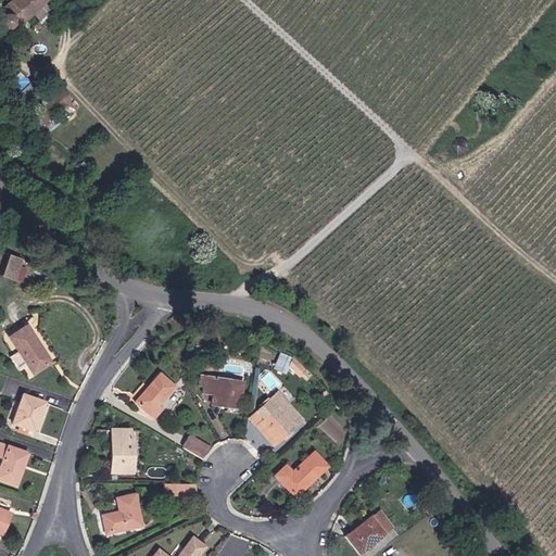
[(47,0),(12,0),(1,11),(5,17),(2,21),(8,26),(12,23),(17,28),(47,0)]
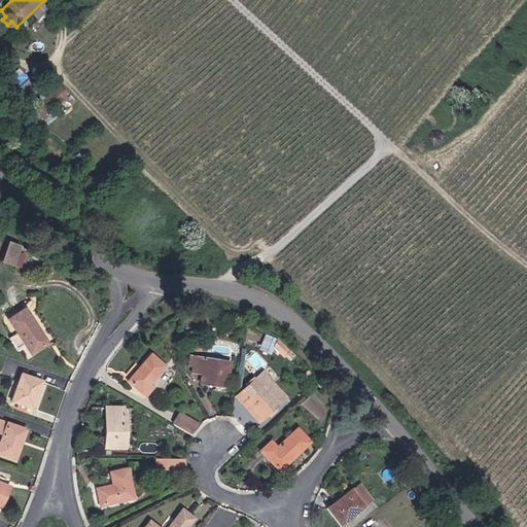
[(49,110),(71,90),(63,81),(40,102),(49,110)]
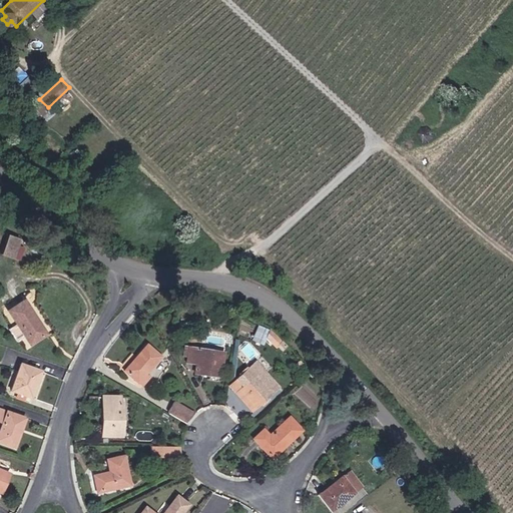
[(459,90),(462,84),(454,80),(451,86),(447,83),(437,103),(463,116),(472,97),(459,90)]
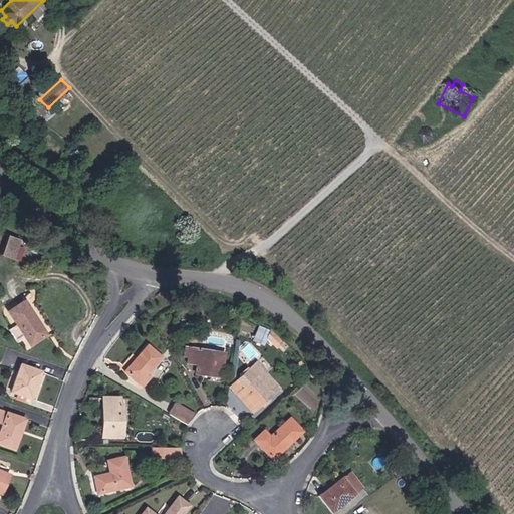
[(424,130),(421,134),(421,136),(422,138),(423,140),(427,142),(431,142),(433,140),(435,138),(435,133),(433,130),(430,129),(426,129),(424,130)]
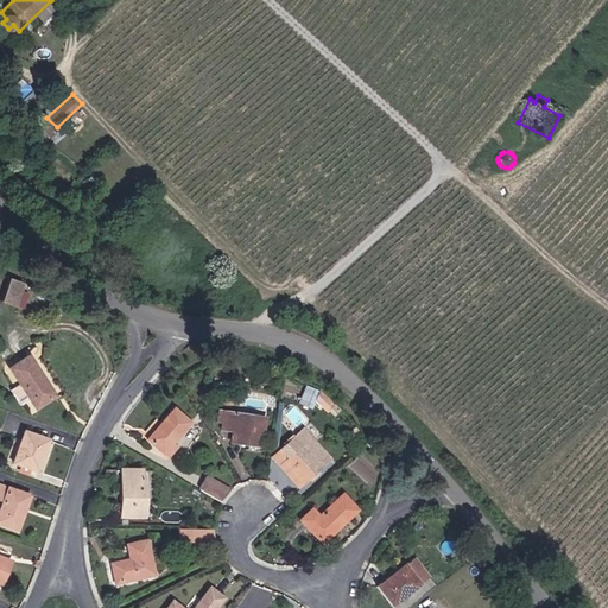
[(8,279),(6,304),(21,305),(24,280),(8,279)]
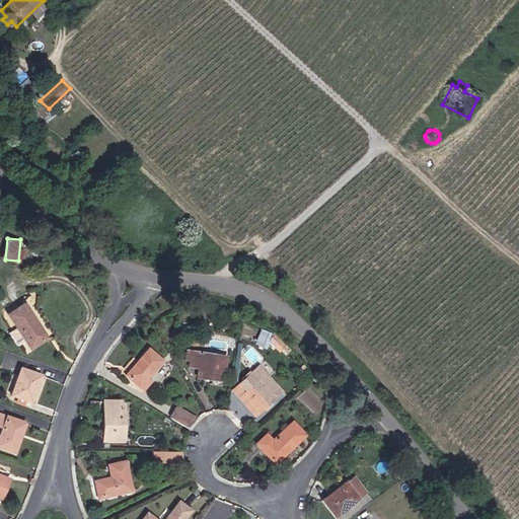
[(26,303),(9,315),(31,348),(50,336),(26,303)]
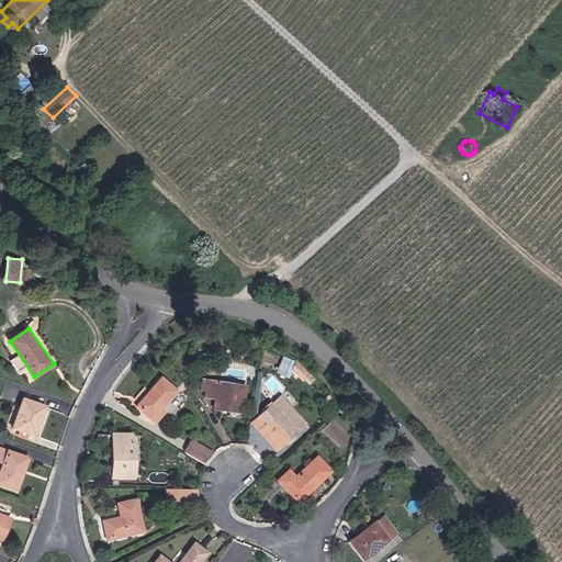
[(281,356),(276,372),(289,377),(290,372),(303,378),(307,367),(281,356)]
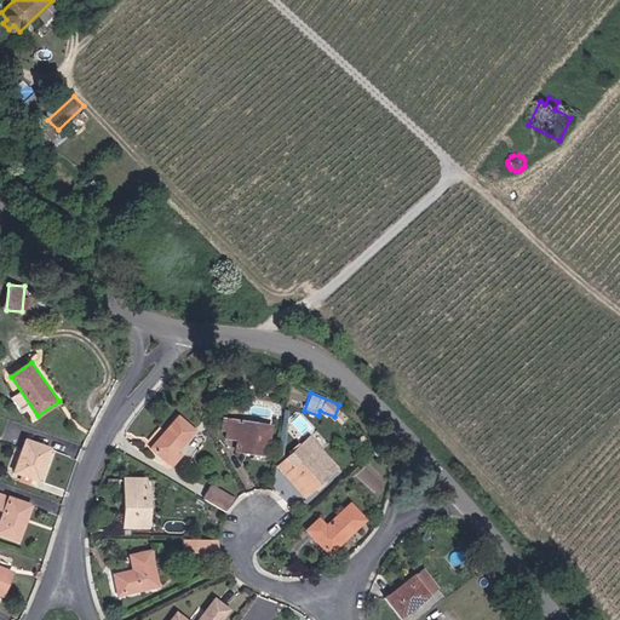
[(178,413),(151,445),(168,459),(195,429),(178,413)]
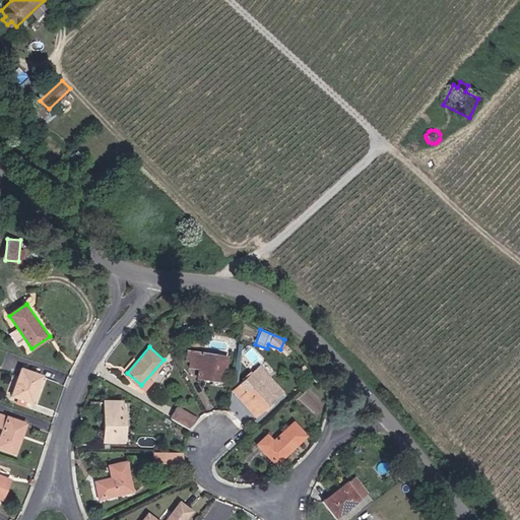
[(228,356),(193,352),(191,369),(199,370),(198,378),(224,381),(228,356)]
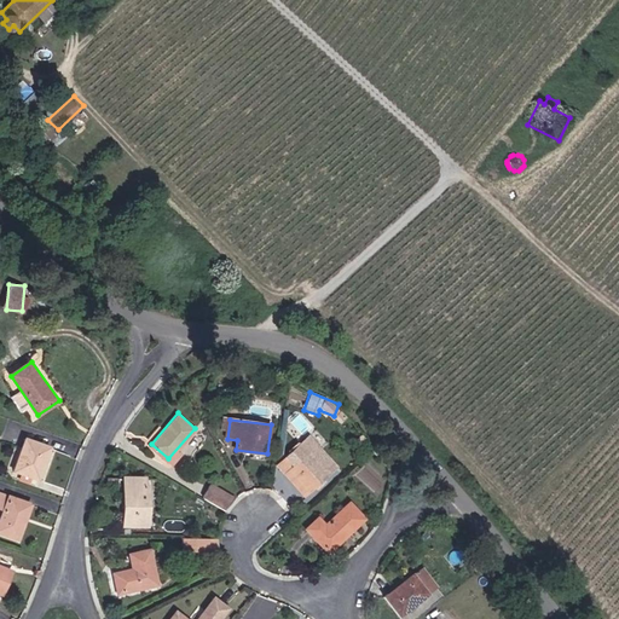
[(300,468),(295,473),(312,491),(339,467),(311,437),(290,457),(300,468)]
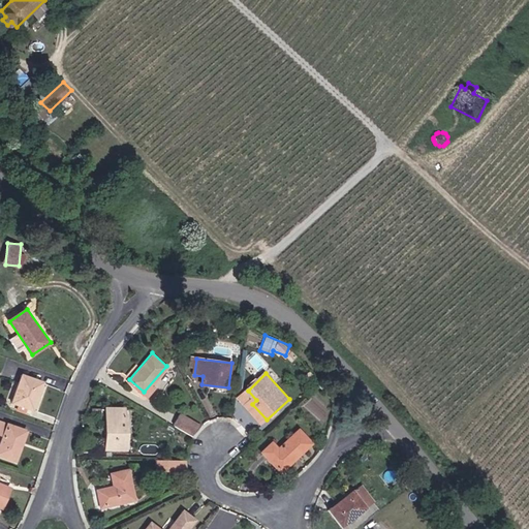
[(45,383),(24,376),(13,402),(35,410),(45,383)]
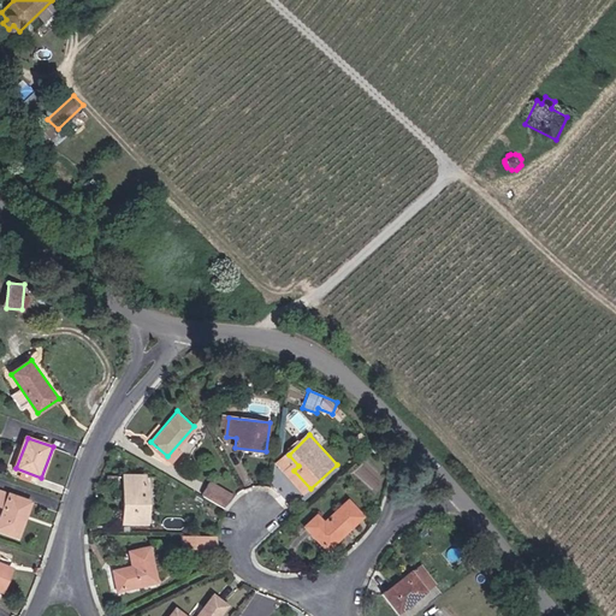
[(311,489),(294,471),(289,474),(307,493),(311,489)]
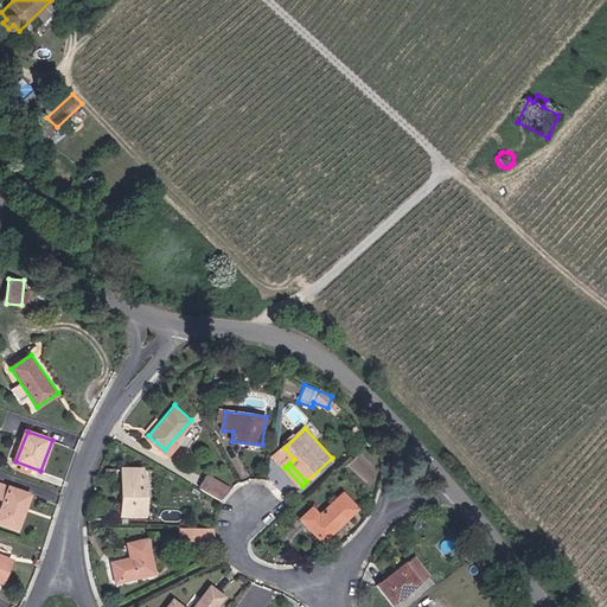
[(146,472),(110,470),(110,478),(125,479),(121,516),(146,516),(148,479),(145,479),(146,472)]
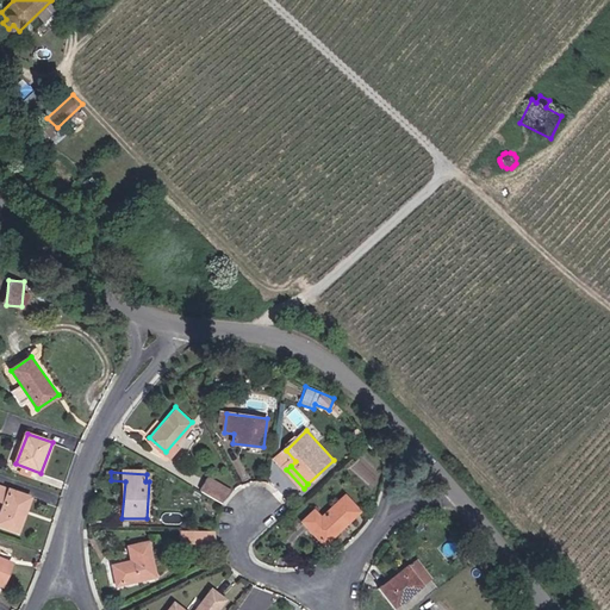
[(209,479),(201,493),(224,504),(231,490),(209,479)]
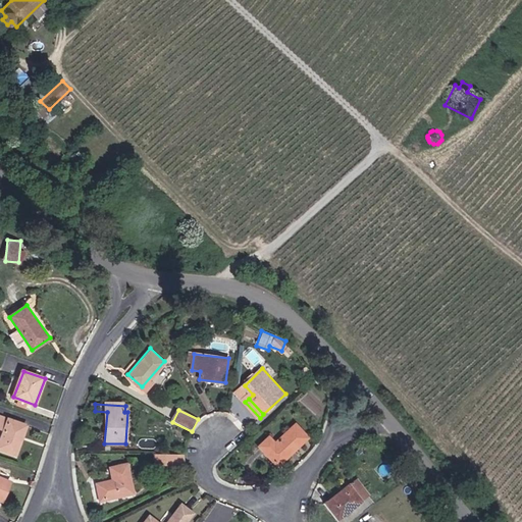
[(28,426),(0,415),(0,427),(4,429),(0,439),(0,447),(16,454),(28,426)]
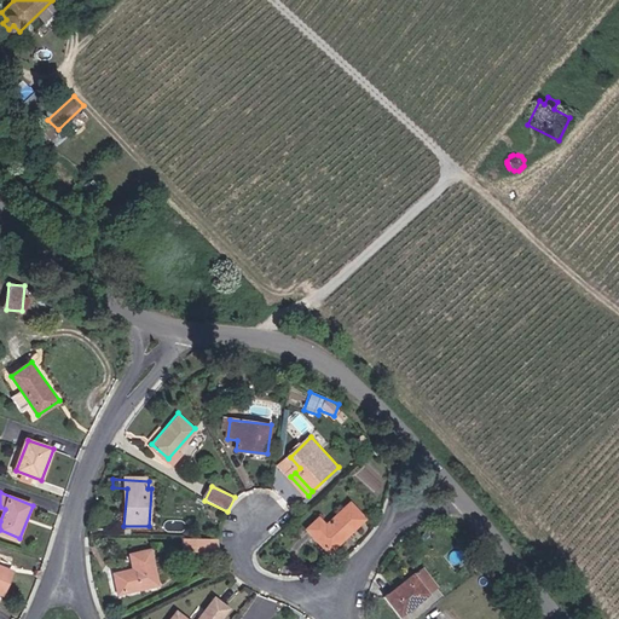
[(319,516),(308,527),(330,550),(364,519),(351,504),(327,525),(319,516)]
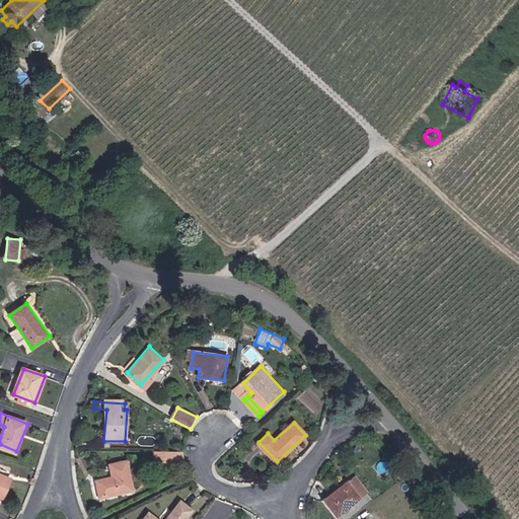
[(183,452),(165,452),(165,463),(183,462),(183,452)]
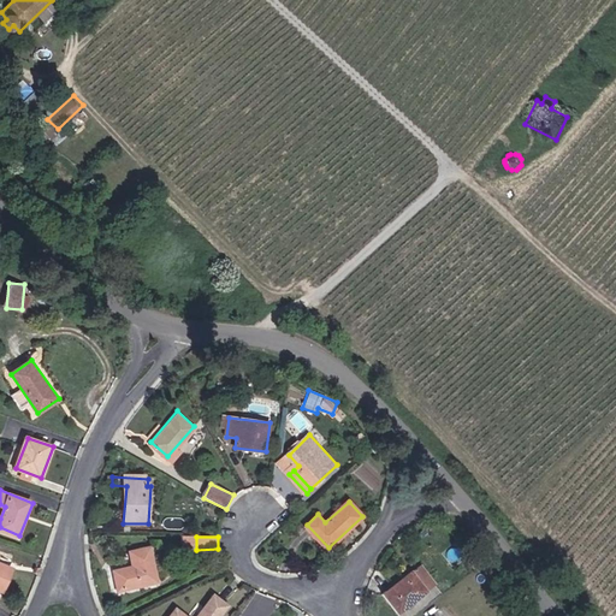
[(134,566),(113,572),(118,593),(157,584),(148,549),(130,554),(134,566)]
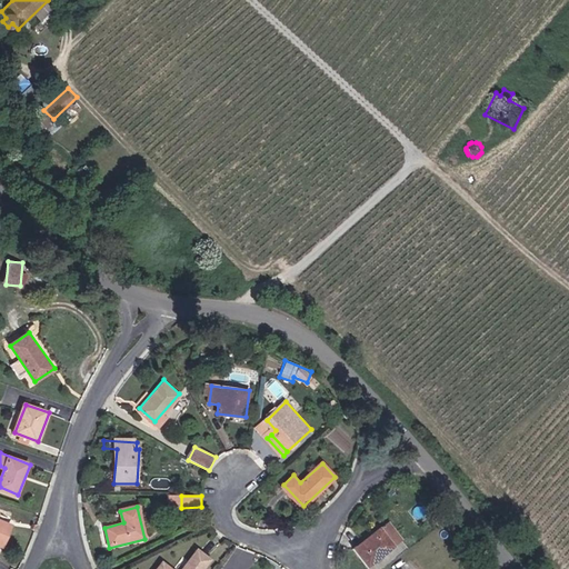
[(3,537),(10,520),(0,516),(0,548),(3,549),(8,539),(3,537)]
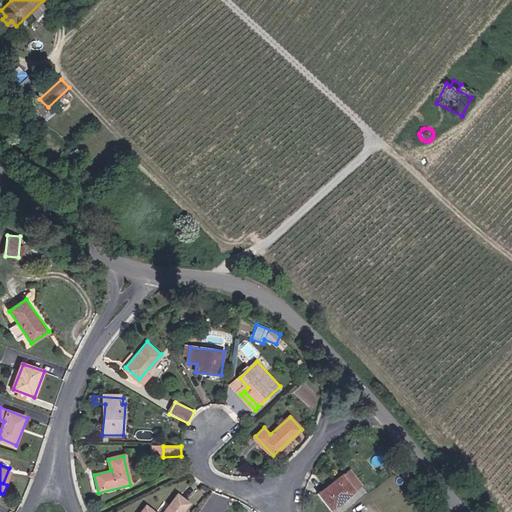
[(13,470),(9,468),(3,483),(7,485),(13,470)]
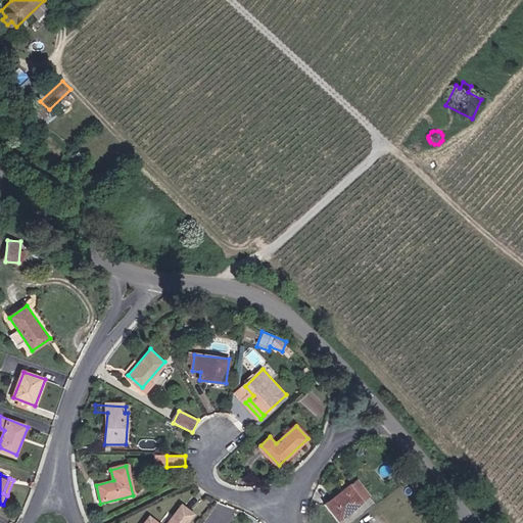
[(349,485),(328,505),(341,521),(364,502),(349,485)]
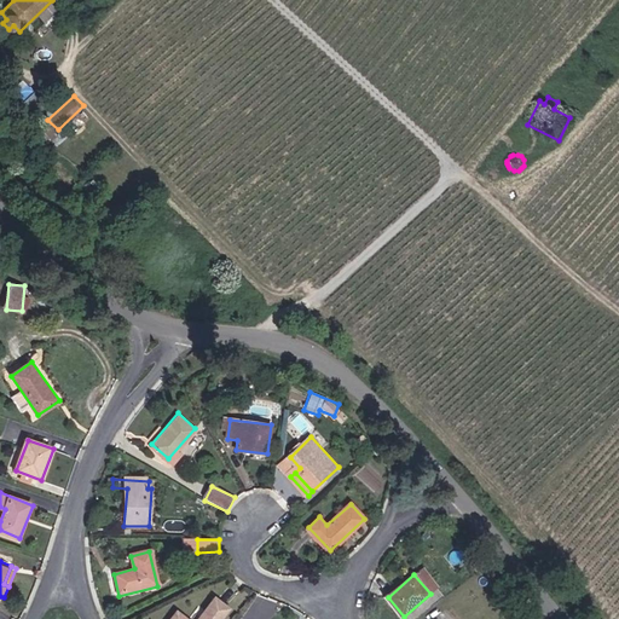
[(184,618),(178,614),(174,618),(223,618),(231,607),(215,597),(200,618),(184,618)]
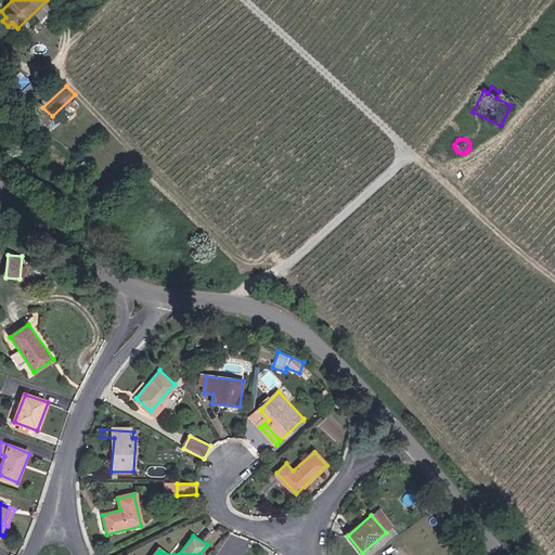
All buildings are outlined.
